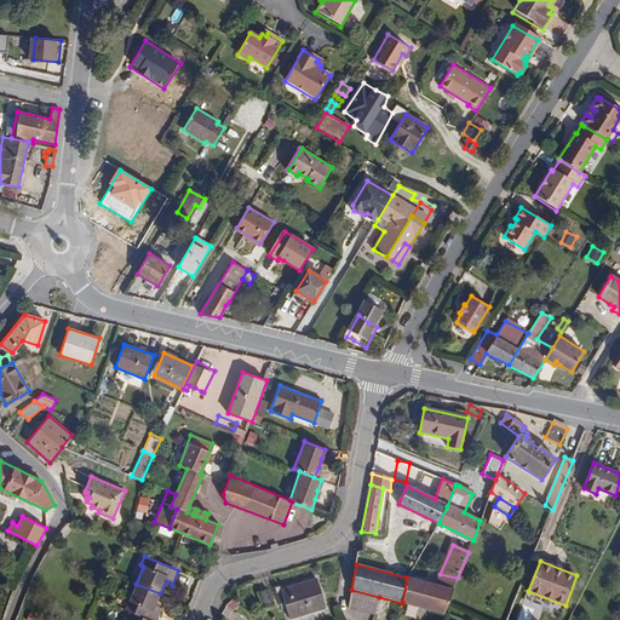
[(402,602),(445,612),(458,578),(440,574),(436,585),(407,578),(402,602)]
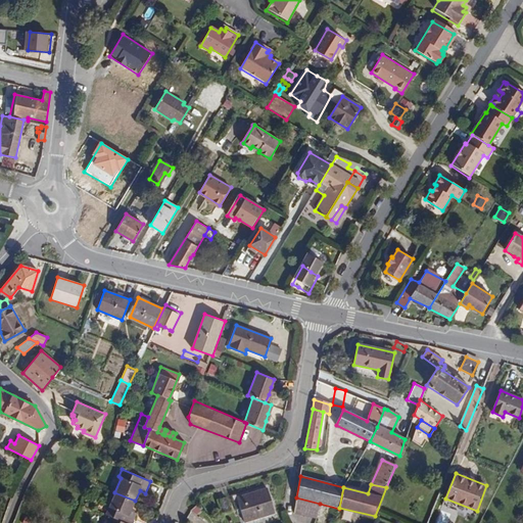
[(267,488),(237,497),(241,513),(244,522),(275,513),(267,488)]
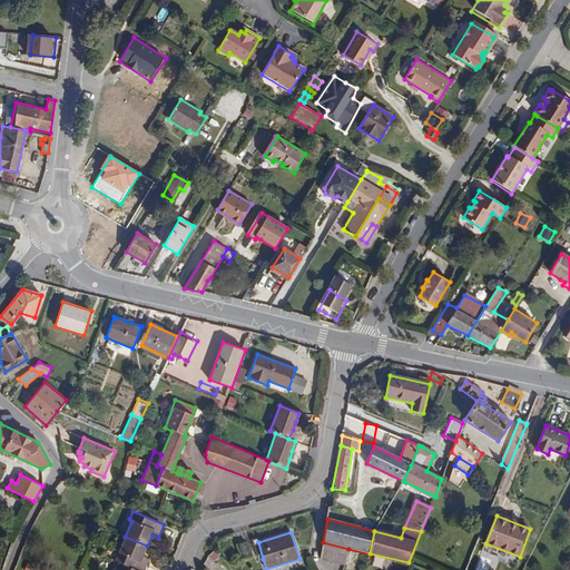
[(115,560),(123,563),(136,569),(144,569),(149,558),(143,556),(147,546),(125,537),(115,560)]
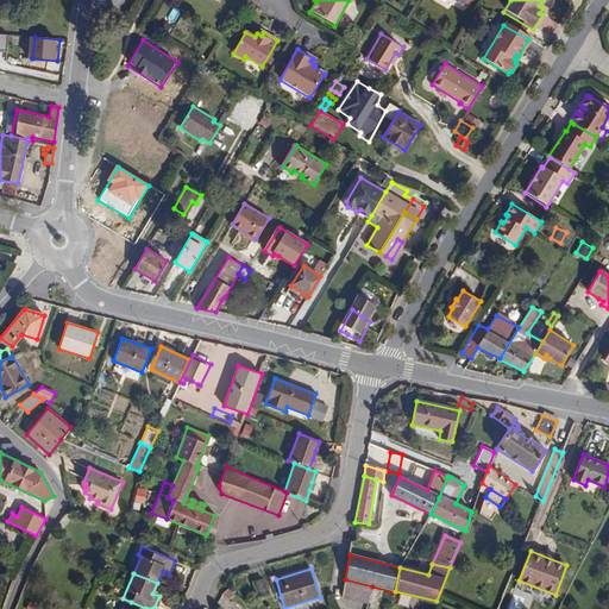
[(281,597),(276,579),(275,576),(270,577),(277,598),(281,597)]
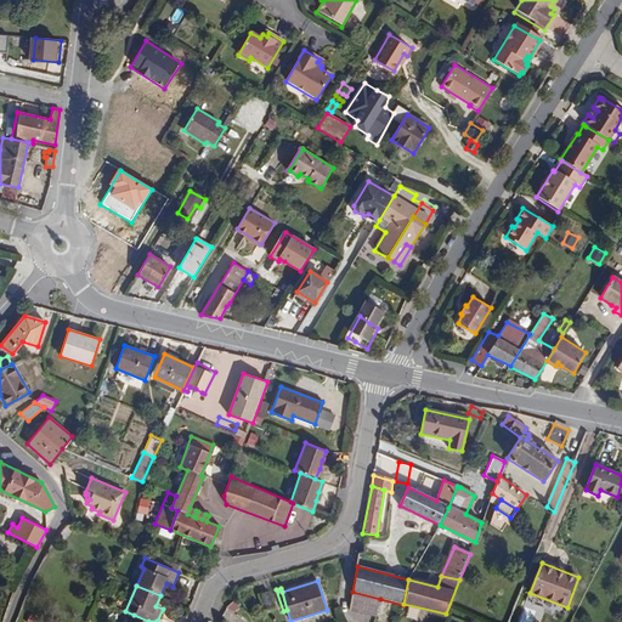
[(261,593),(266,610),(273,608),(269,592),(261,593)]
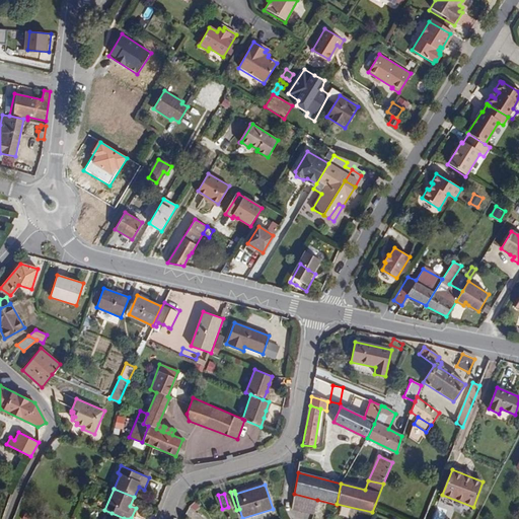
[(317,500),(294,494),(292,509),(313,515),(317,500)]
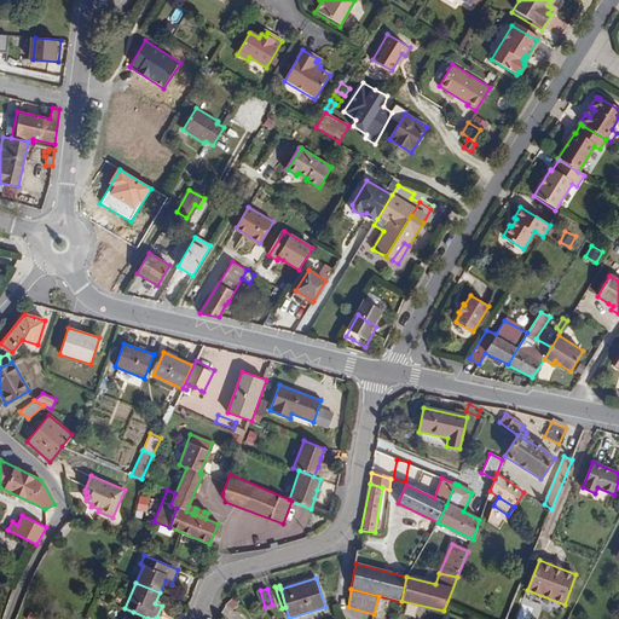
[(525,599),(516,618),(534,618),(541,605),(525,599)]
